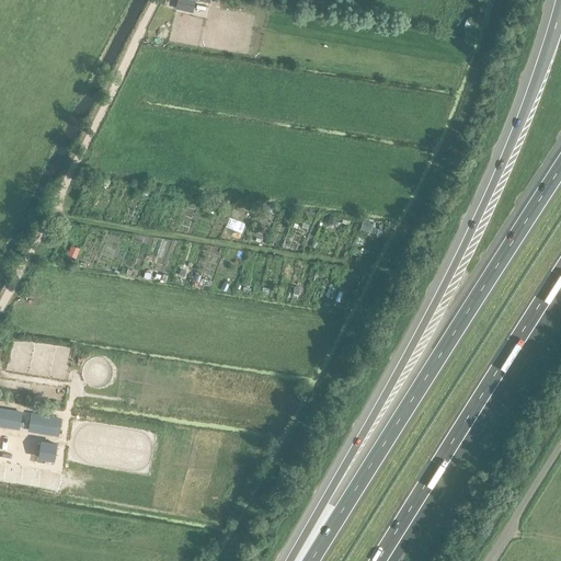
[(195,1),(191,0),(176,0),(175,9),(193,12),(195,1)]
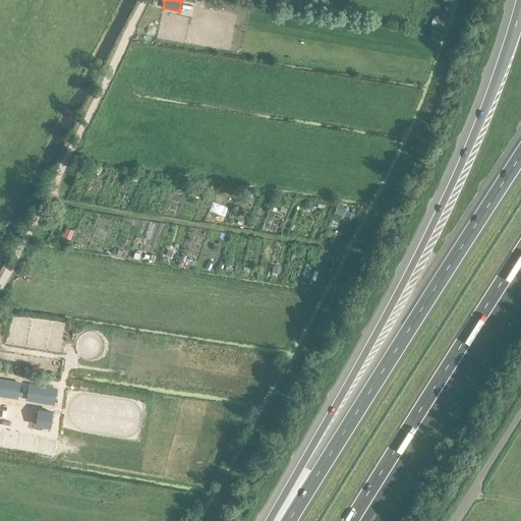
[(310,210),(312,203),(306,200),(304,208),(310,210)]
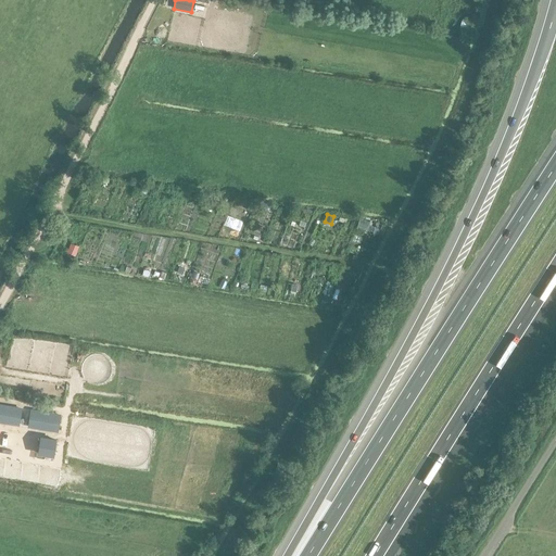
[(75,256),(79,247),(71,243),(66,253),(75,256)]
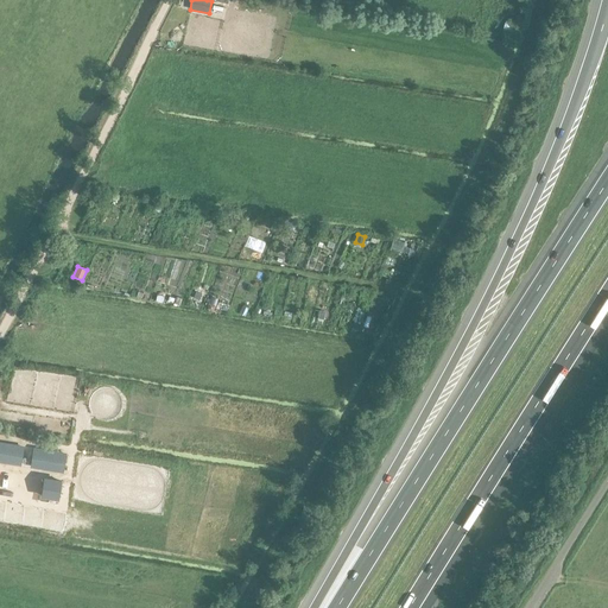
[(0,460),(21,464),(24,448),(0,443),(0,460)]
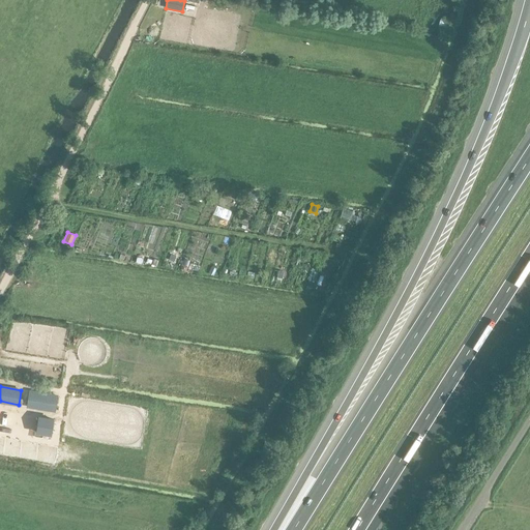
[(55,411),(58,396),(29,391),(27,406),(55,411)]
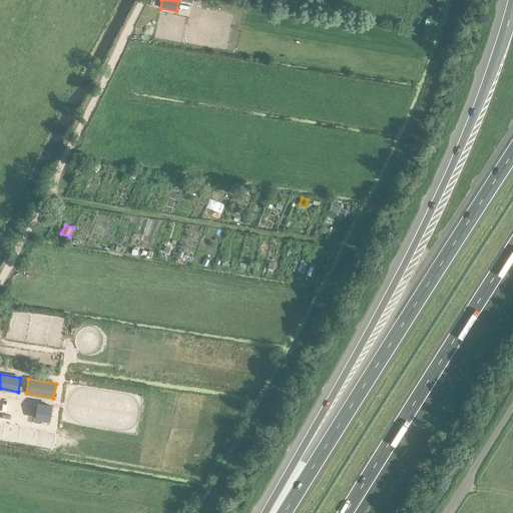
[(50,420),(51,407),(37,404),(35,418),(50,420)]
